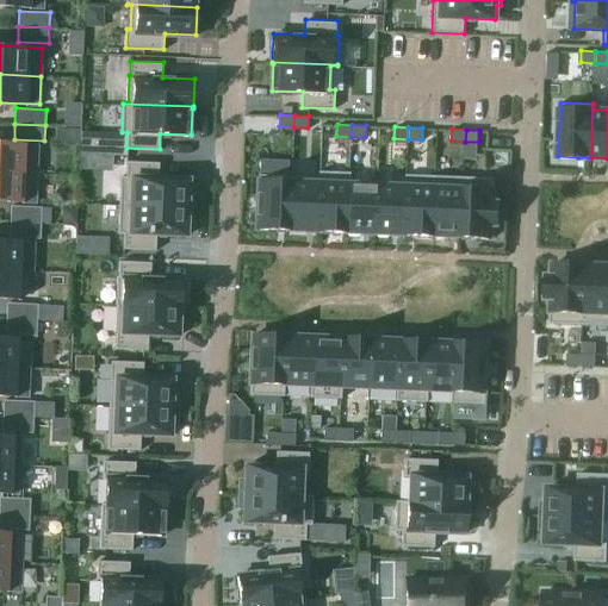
[(0,170),(37,173),(38,144),(0,143),(0,170)]
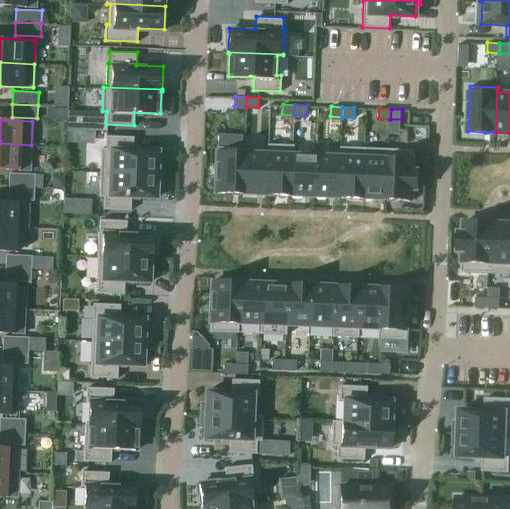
[(68,128),(67,141),(69,141),(76,142),(76,129),(68,128)]
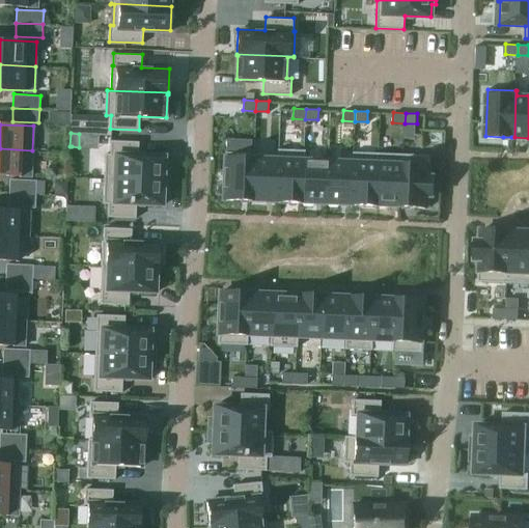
[(106,153),(105,177),(169,181),(169,168),(165,168),(165,156),(147,155),(138,154),(138,151),(139,141),(111,140),(110,153),(106,153)]
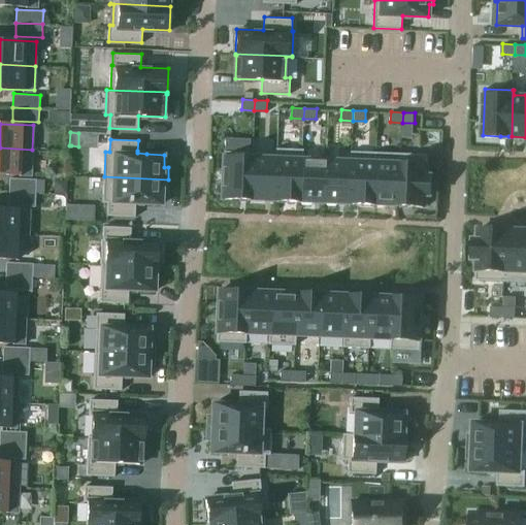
[(32,150),(0,148),(0,172),(31,174),(32,150)]
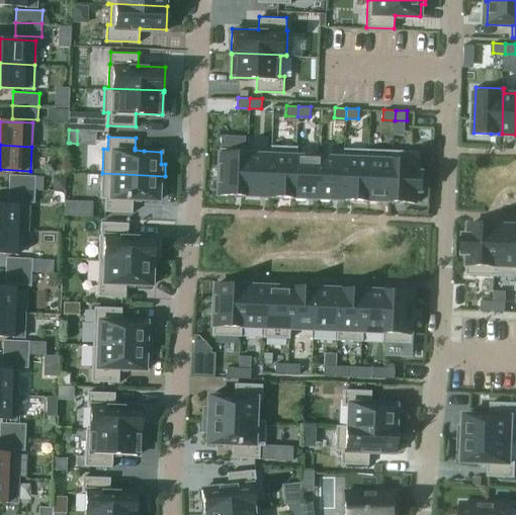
[(248,149),(246,194),(270,195),(272,145),(271,145),(271,150),(248,149)]
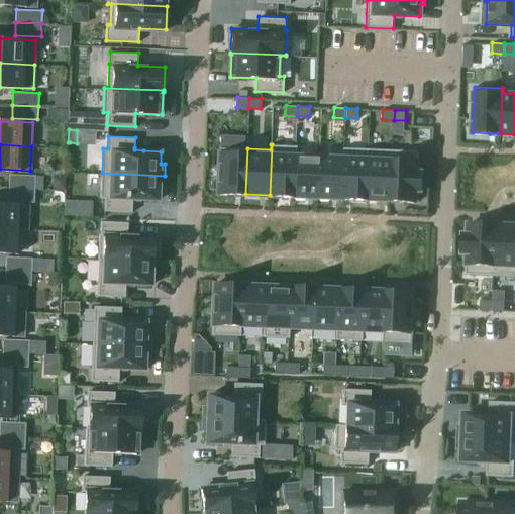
[(296,145),(272,144),(270,195),(281,196),(294,196),(296,145)]
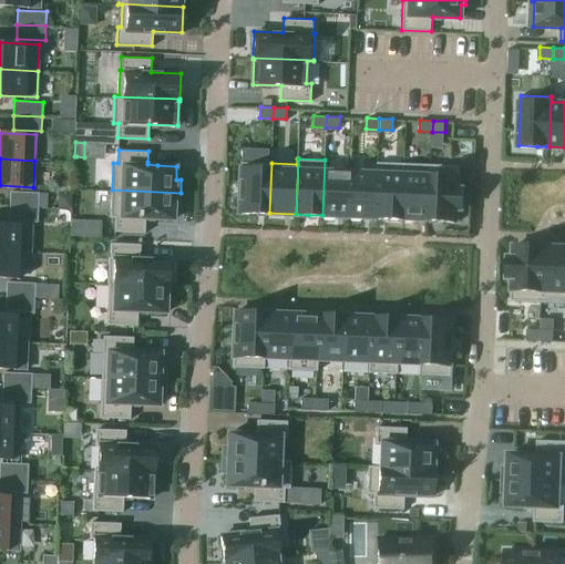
[(326,218),(334,218),(337,216),(349,216),(351,171),(326,170),(326,160),(325,160),(322,215),(324,215),(326,218)]
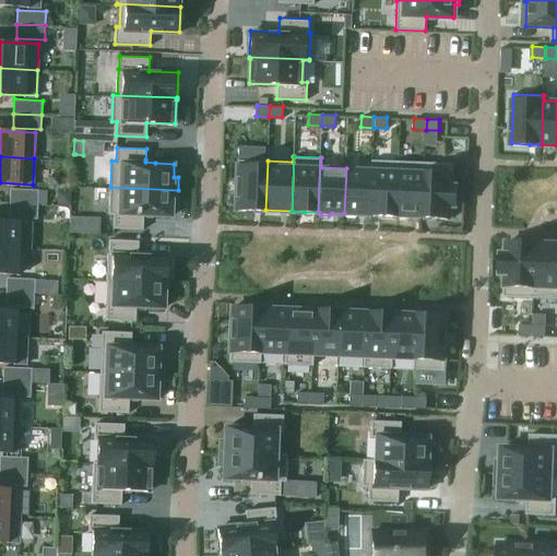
[(268,161),(237,160),(236,209),(265,210),(268,161)]
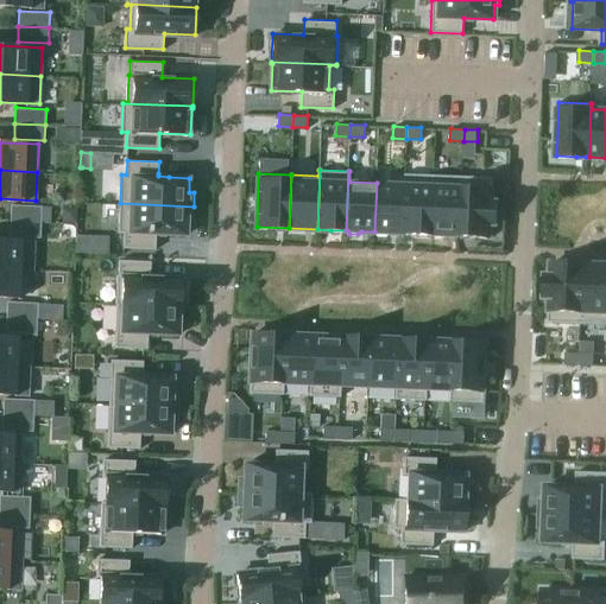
[(399,233),(403,233),(405,173),(404,173),(403,184),(377,183),(374,231),(376,231),(378,235),(386,235),(390,233),(399,233)]
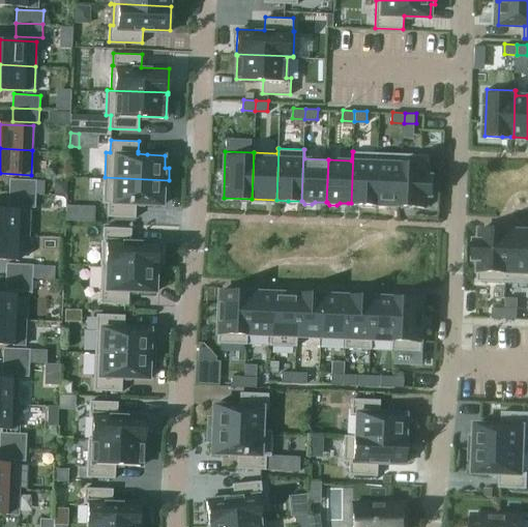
[(351,203),(376,204),(378,152),(353,151),(351,203)]
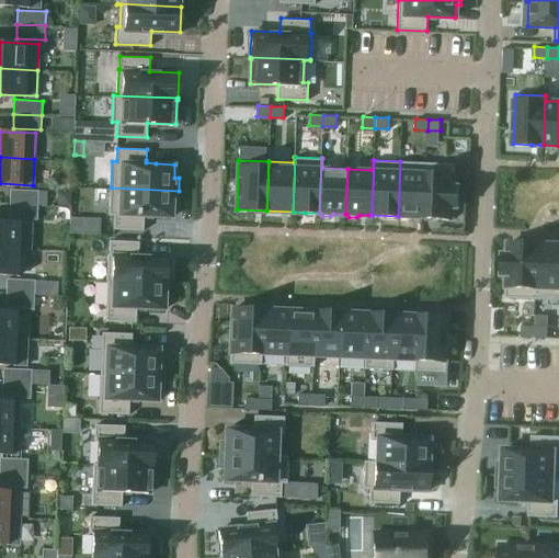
[(426,162),(400,161),(398,216),(399,216),(401,219),(409,219),(412,217),(421,217),(424,217),(426,162)]
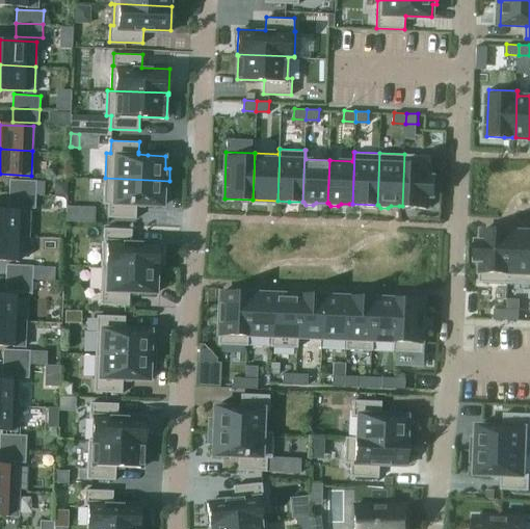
[(430,207),(431,195),(435,196),(436,176),(432,176),(432,155),(404,154),(402,206),(430,207)]
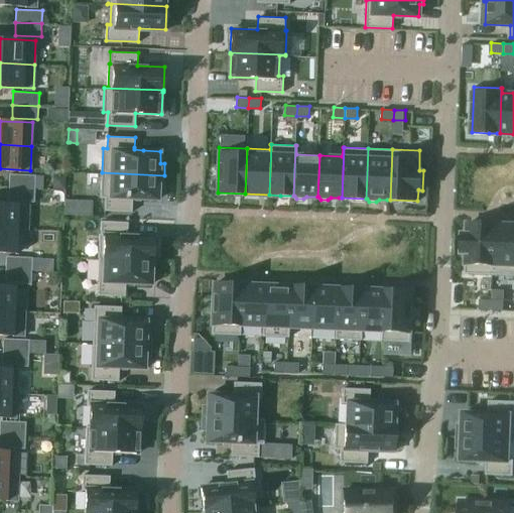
[(163,187),(164,175),(102,172),(101,197),(105,197),(105,210),(132,211),(133,200),(133,198),(141,199),(158,199),(159,186),(163,187)]
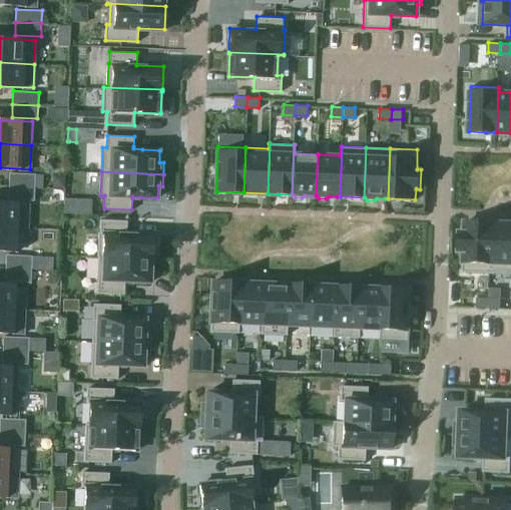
[(10,172),(9,185),(35,186),(35,173),(10,172)]
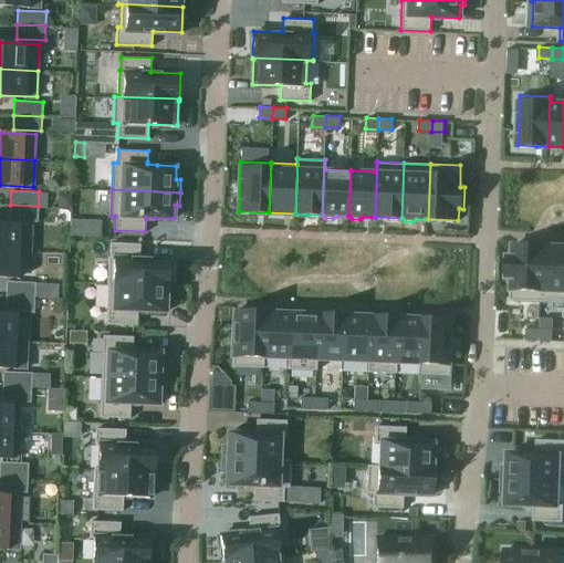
[(38,221),(39,206),(10,205),(9,219),(38,221)]
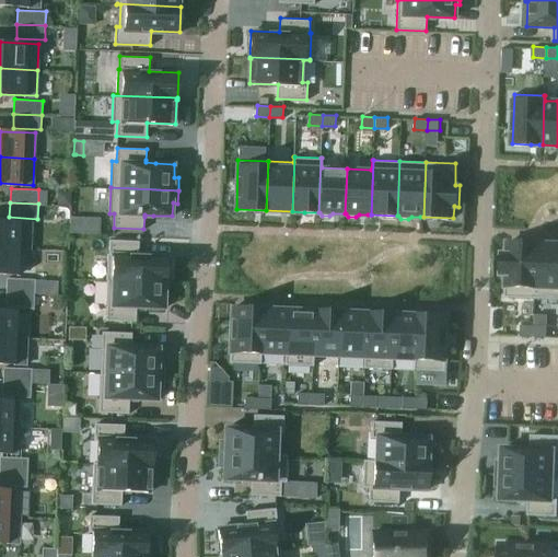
[(70,218),(70,232),(81,232),(81,219),(70,218)]
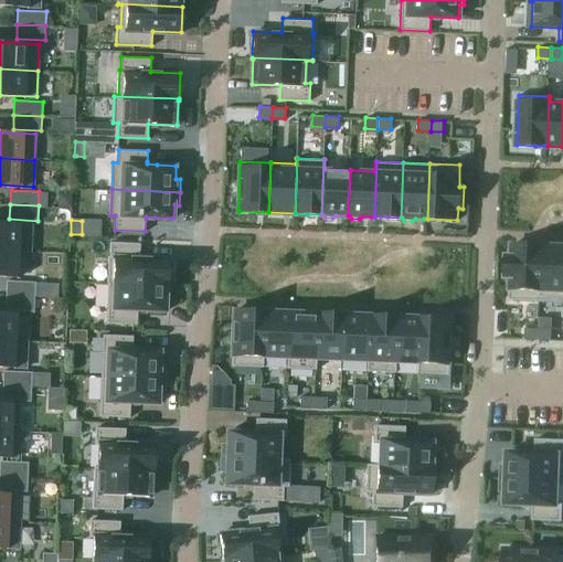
[(0,248),(31,251),(32,224),(0,222),(0,248)]
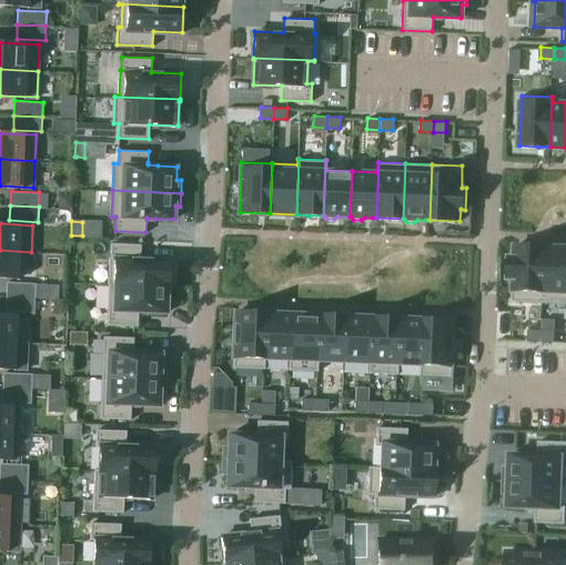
[(141,258),(141,244),(111,242),(111,256),(109,256),(108,283),(170,285),(170,282),(170,273),(171,259),(141,258)]
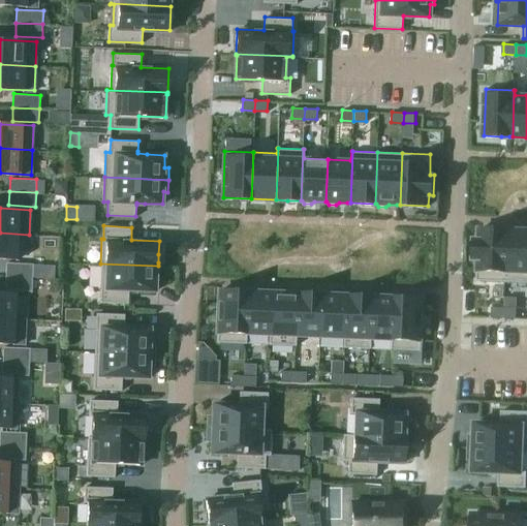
[(506,281),(508,228),(479,227),(479,239),(475,239),(474,258),(478,258),(477,280),(506,281)]
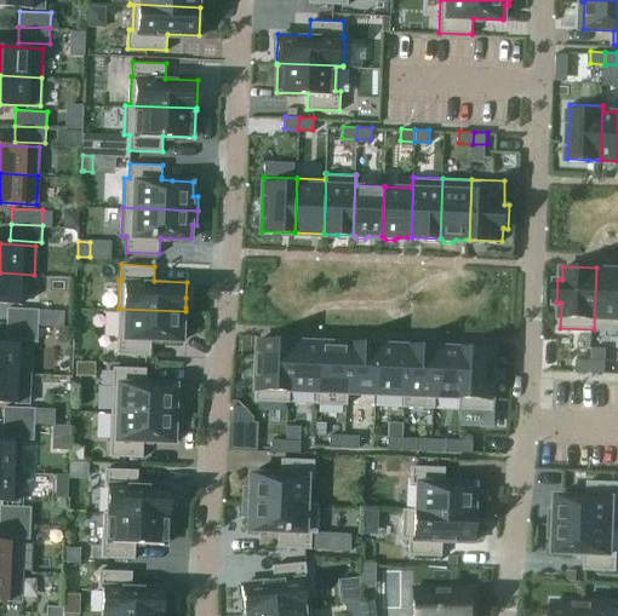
[(596,268),(594,329),(617,329),(617,269),(600,268),(596,268)]
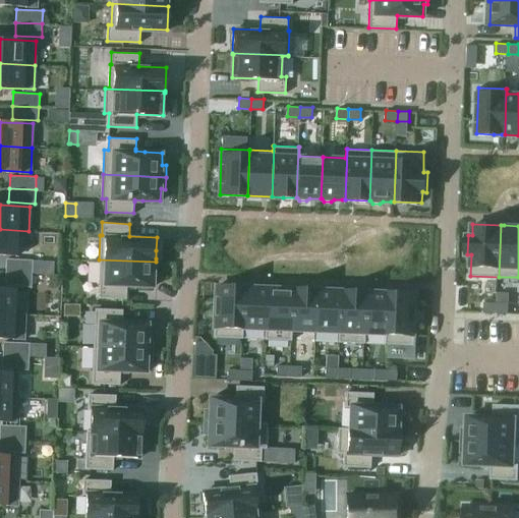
[(0,253),(17,254),(18,231),(29,232),(29,231),(0,229),(0,253)]
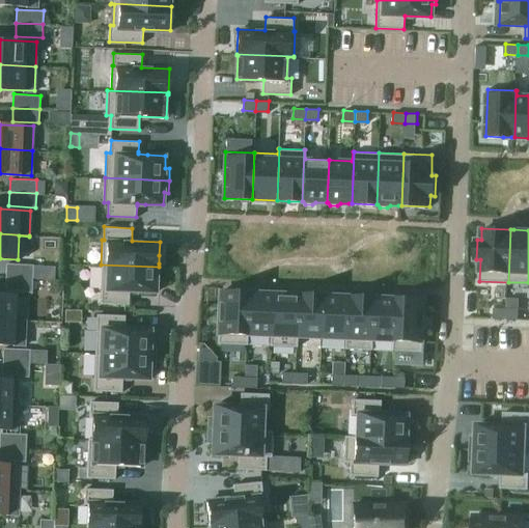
[(6,262),(6,277),(33,278),(33,264),(6,262)]
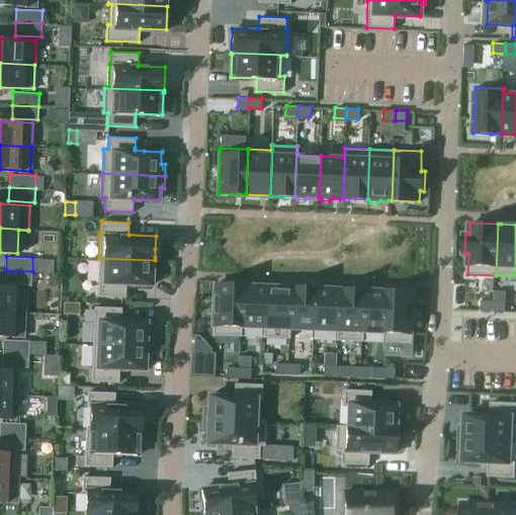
[(155,260),(98,258),(98,259),(100,259),(98,295),(125,296),(126,285),(126,283),(135,283),(152,284),(154,261),(155,261),(155,260)]
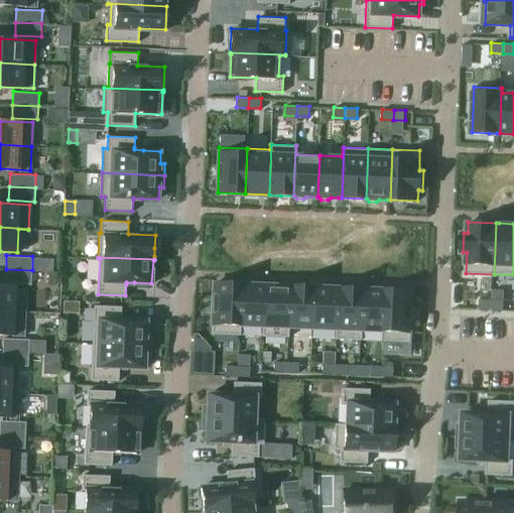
[(5,282),(31,283),(32,270),(6,269),(5,282)]
